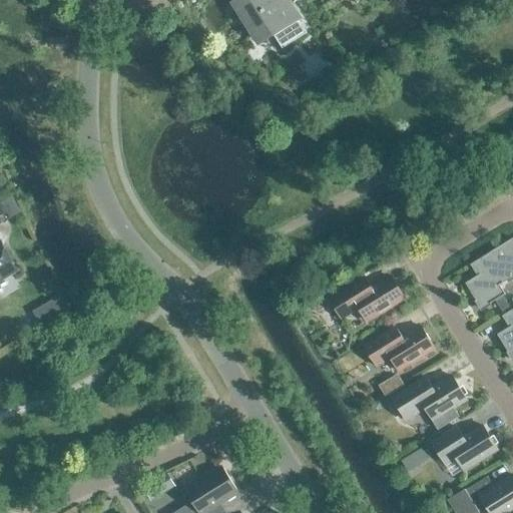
[(282,48),(307,33),(286,0),(238,0),(240,4),(237,6),(258,38),(271,30),(282,48)]
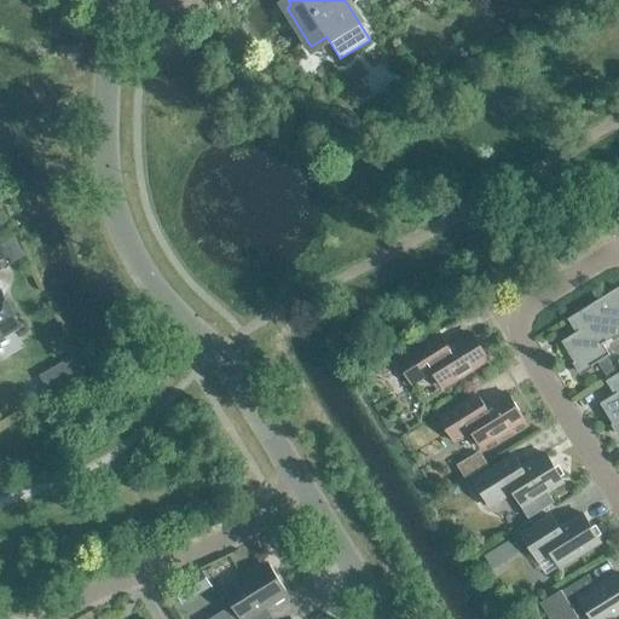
[(13,239),(1,247),(6,255),(18,248),(19,248),(15,238),(13,239)]
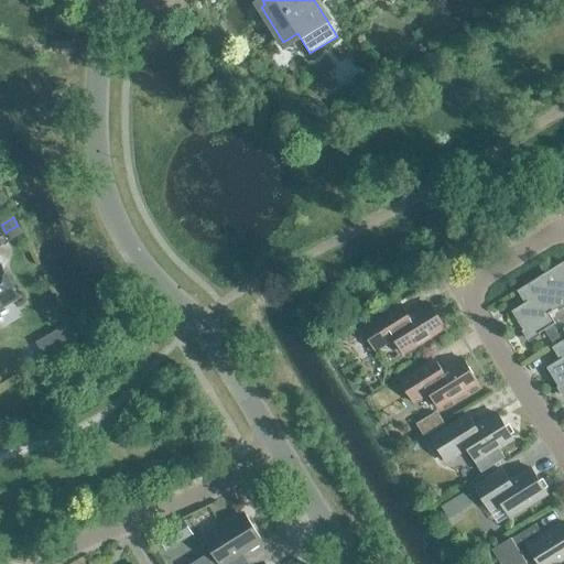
[(0,264),(0,245),(1,245),(0,242),(0,307),(19,296),(0,264)]
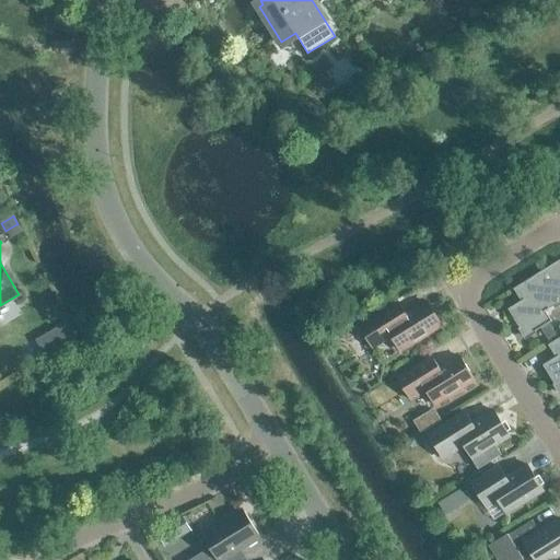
[(540,327),(550,342),(559,338),(549,323),(551,321),(545,311),(559,301),(559,259),(513,289),(521,301),(508,308),(525,337),(540,327)]
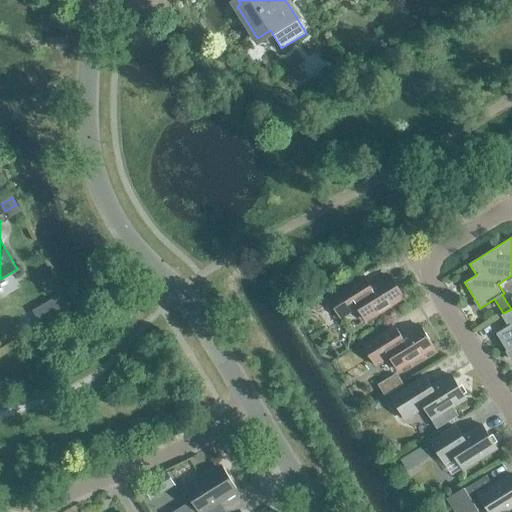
[(366,320),(403,297),(390,276),(363,292),(356,282),(329,299),(340,317),(358,306),(366,320)]
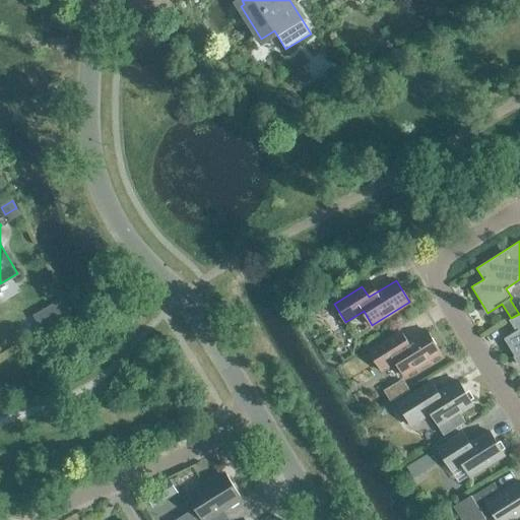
[(63,303),(55,308),(61,319),(70,314),(63,303)]
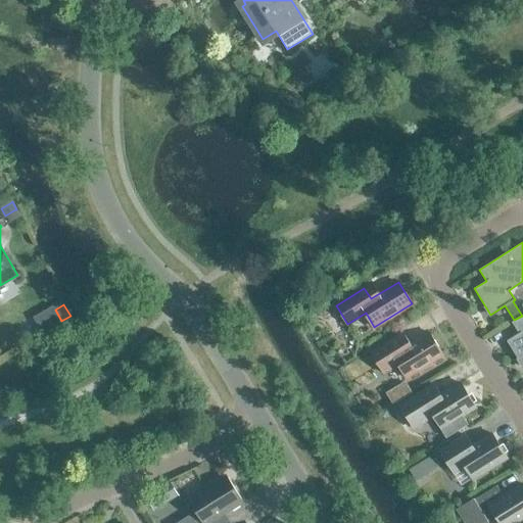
[(522,314),(522,316),(514,320),(512,322),(519,333),(507,340),(522,367),(522,314)]
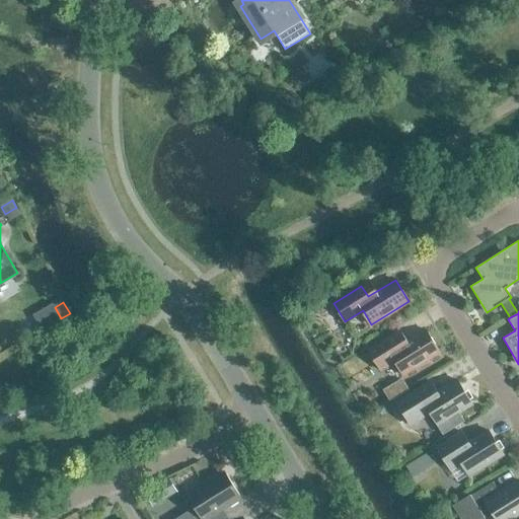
[(399,347),(392,336),(368,351),(379,370),(394,361),(402,374),(440,352),(426,329),(399,347)]
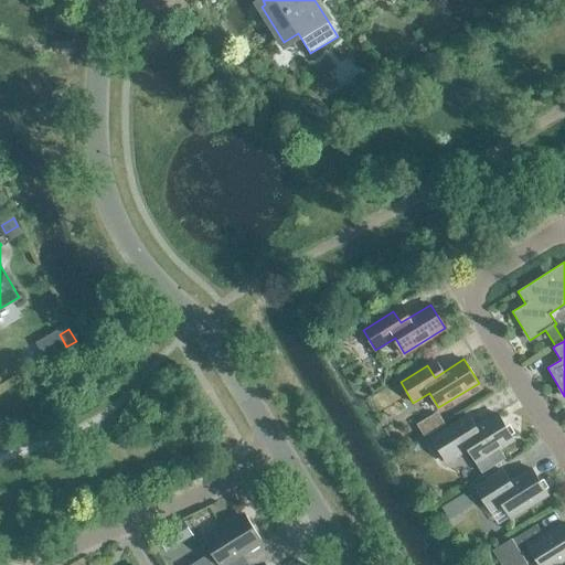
[(469,415),(432,438),(446,462),(456,456),(468,448),(481,470),(503,457),(499,448),(513,439),(497,413),(476,426),(469,415)]
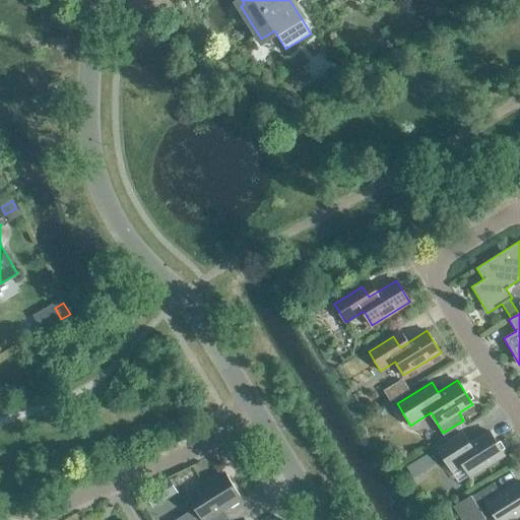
[(470,477),(504,456),(490,432),(470,444),(463,434),(438,449),(452,471),(462,464),(470,477)]
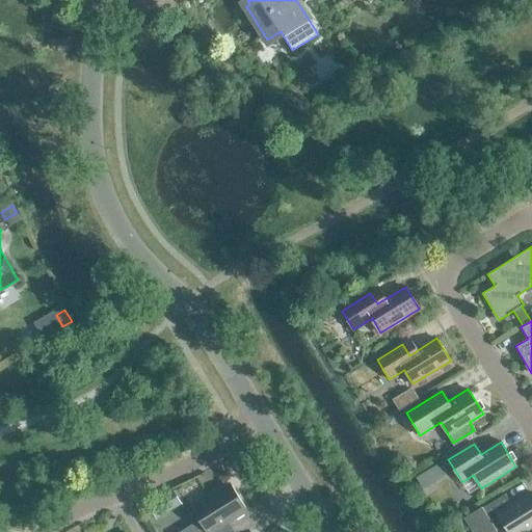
[(423,489),(445,476),(437,464),(416,477),(423,489)]
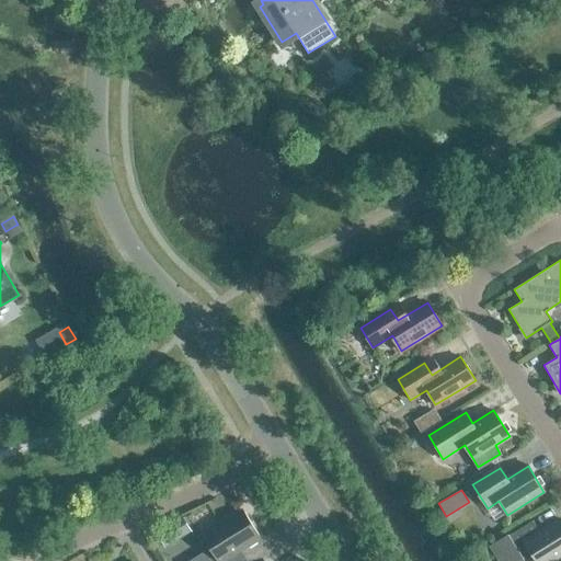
[(241,511),(203,535),(210,548),(189,560),(226,560),(225,560),(258,539),(241,511)]
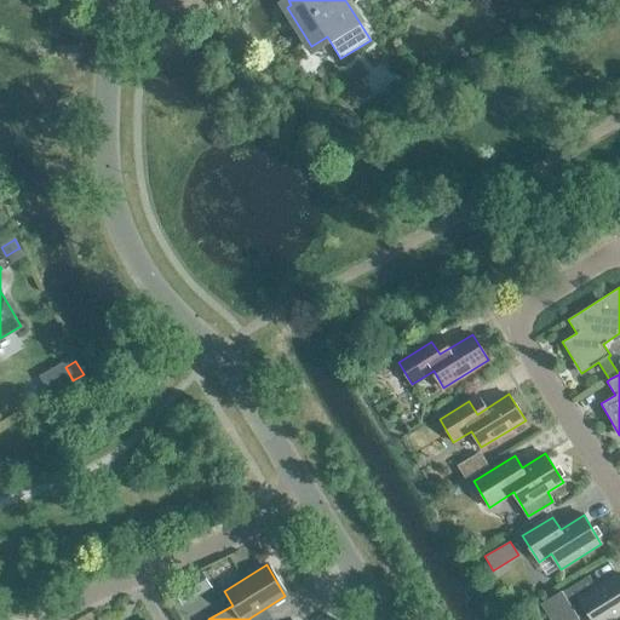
[(567,619),(574,615),(578,619),(587,613),(591,619),(608,619),(619,613),(619,574),(597,589),(589,577),(561,593),(562,596),(544,607),(552,619),(567,619)]
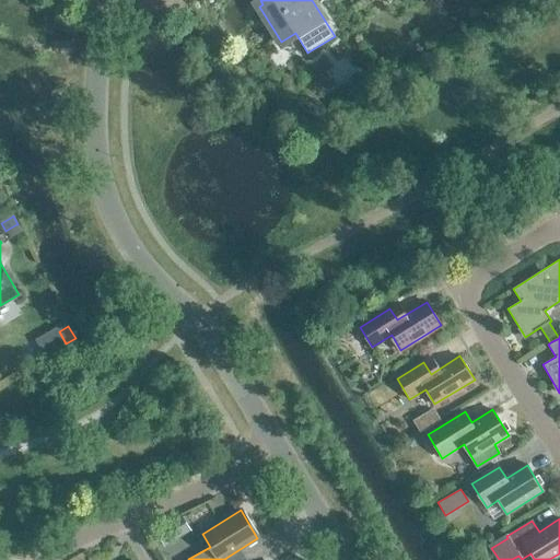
[(168,524),(155,532),(163,545),(176,537),(168,524)]
